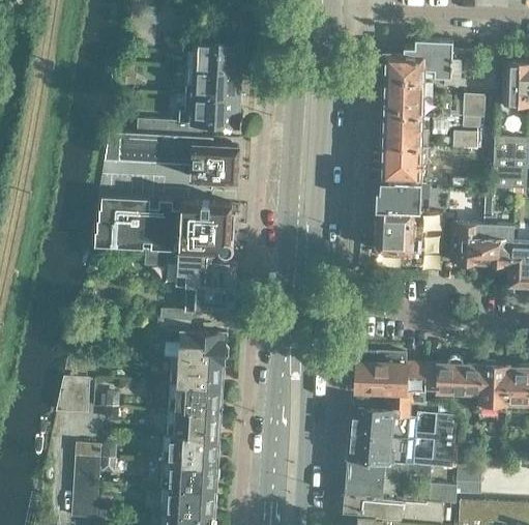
[(383,62),(382,82),(431,84),(432,73),(434,73),(433,79),(442,80),(442,89),(465,90),(466,80),(472,81),(473,53),(451,53),(451,44),(414,42),(414,51),(403,51),(403,57),(389,56),(383,62)]
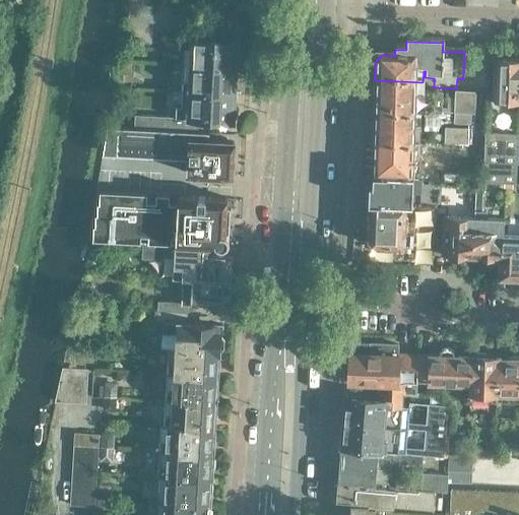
[(185,53),(184,70),(234,72),(234,71),(237,69),(238,60),(235,57),(236,46),(179,43),(179,52),(185,53)]
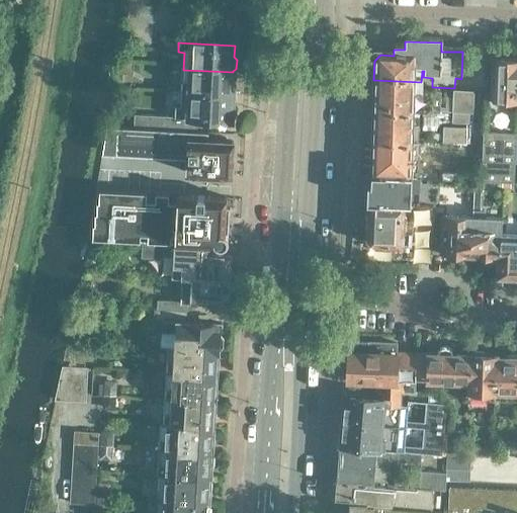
[(516,106),(516,94),(516,64),(494,63),(492,105),(516,106)]
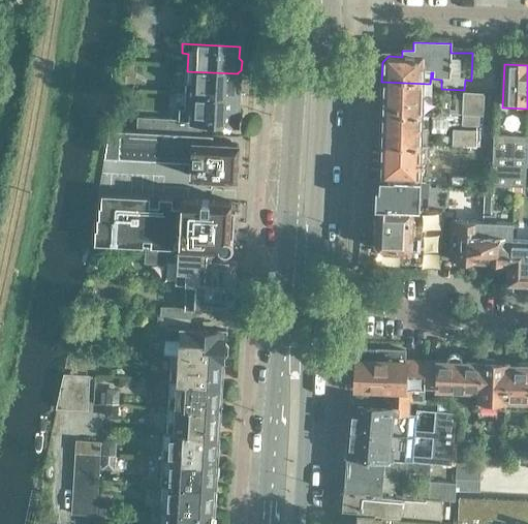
[(238,75),(238,73),(187,71),(185,97),(237,100),(238,90),(240,87),(241,78),(238,75)]
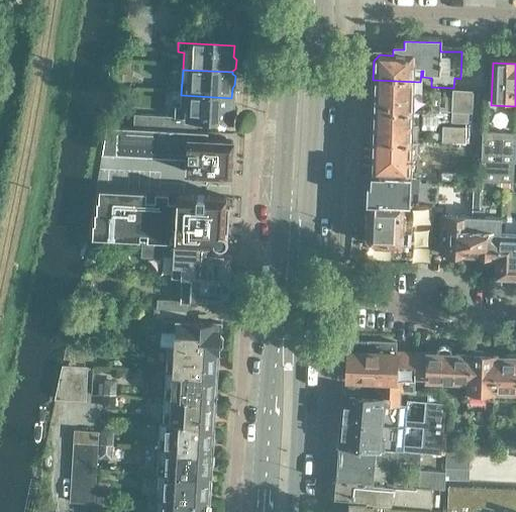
[(420,94),(420,82),(373,80),(372,113),(412,115),(437,116),(439,95),(420,94)]
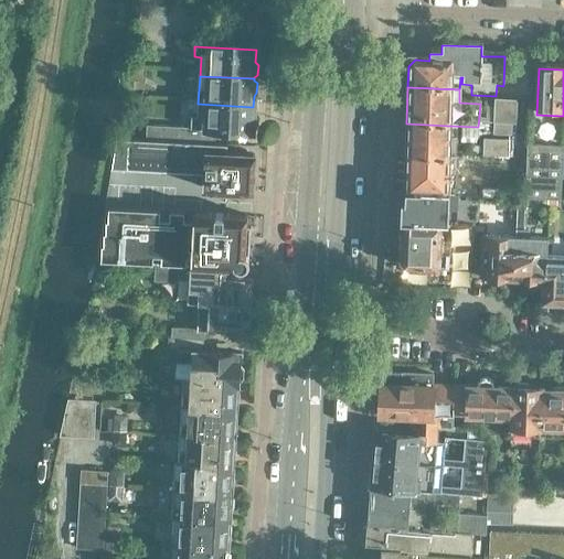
[(517,105),(496,103),(495,103),(492,139),(511,140),(512,129),(517,129),(517,105)]
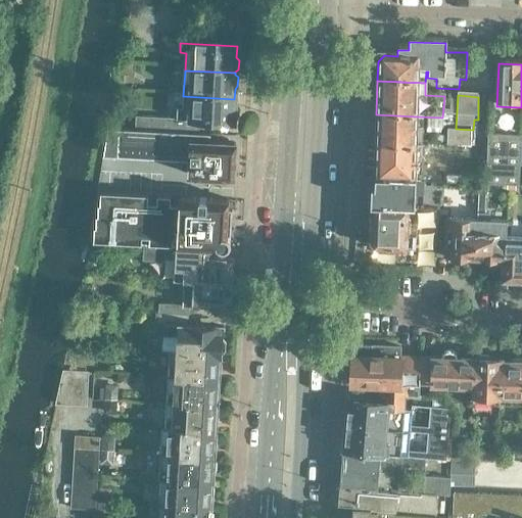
[(198,125),(202,125),(232,127),(233,114),(236,112),(236,103),(234,101),(234,99),(183,96),(182,111),(178,111),(177,123),(180,123),(179,124),(134,122),(134,134),(179,136),(196,137),(198,137),(198,125)]
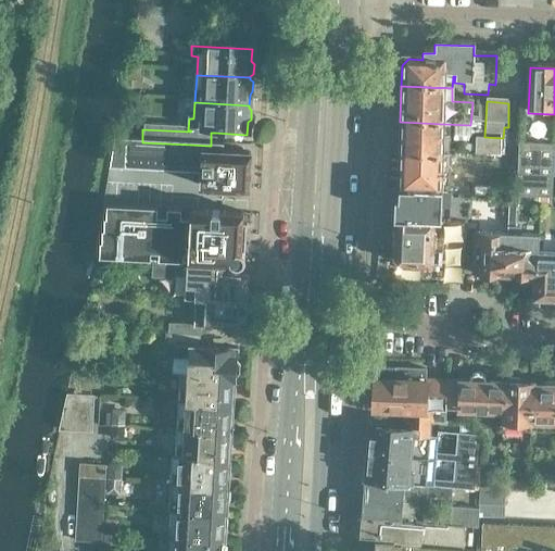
[(442,157),(443,124),(400,122),(399,155),(442,157)]
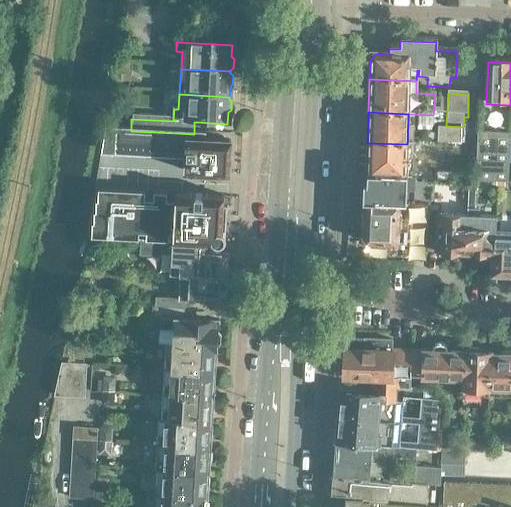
[(461,130),(460,130),(437,129),(436,145),(460,146),(461,130)]
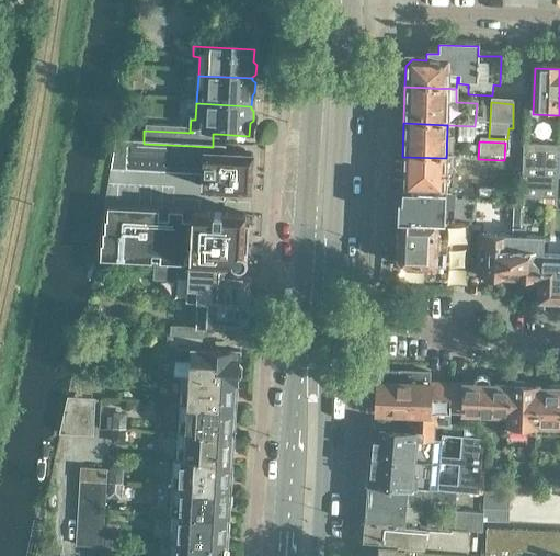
[(252,159),(224,157),(225,149),(225,148),(213,147),(126,143),(126,144),(125,176),(203,179),(202,192),(210,193),(241,195),(241,194),(250,195),(250,191),(252,189),(252,181),(251,179),(251,174),(253,172),(253,166),(251,163),(252,159)]
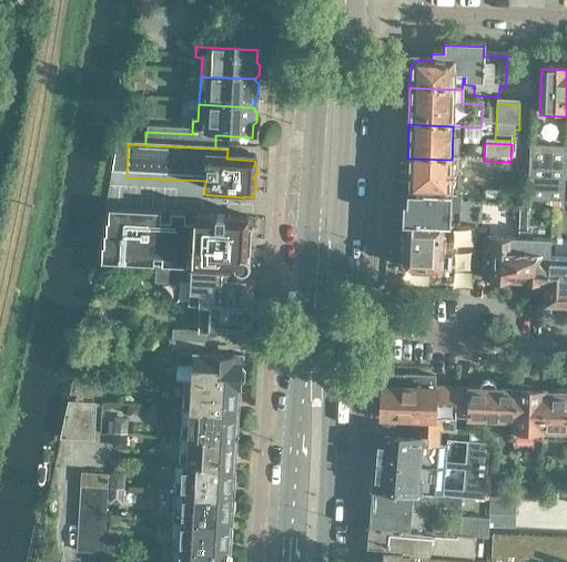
[(563,205),(565,151),(529,150),(528,183),(529,183),(528,204),(563,205)]
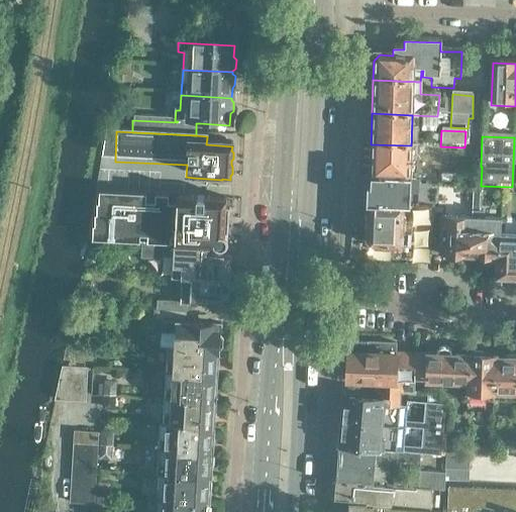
[(419,146),(411,145),(371,144),(370,178),(410,179),(410,189),(418,189),(419,146)]
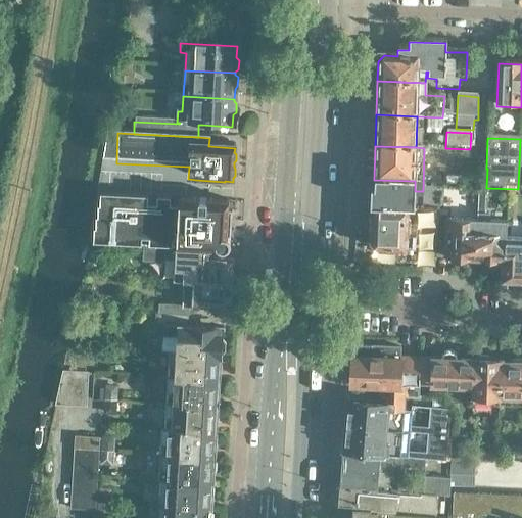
[(437,210),(438,191),(423,191),(415,191),(415,181),(374,180),(374,190),(371,189),(370,207),(437,210)]
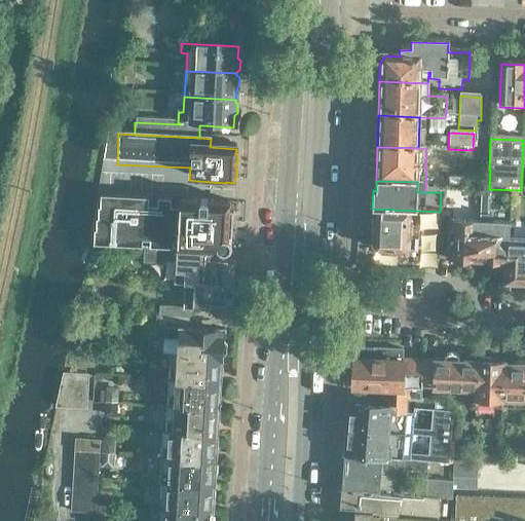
[(505,267),(508,243),(509,226),(491,225),(492,219),(487,219),(488,195),(481,194),(479,225),(476,266),(505,267)]
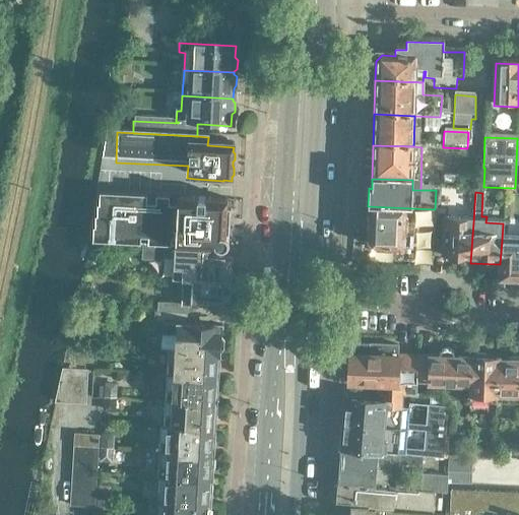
[(226,203),(178,200),(177,208),(168,208),(169,200),(155,199),(154,207),(146,207),(146,199),(112,197),(100,196),(99,208),(96,208),(96,219),(94,219),(94,231),(92,231),(92,245),(142,247),(200,251),(213,252),(213,251),(220,252),(220,251),(221,251),(222,251),(223,251),(224,250),(225,250),(225,249),(226,249),(226,248),(228,247),(228,246),(228,245),(230,214),(225,213),(226,203)]
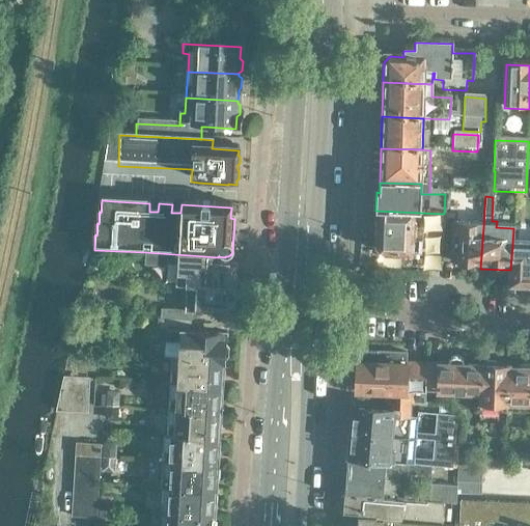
[(444,222),(444,214),(375,211),(373,247),(383,256),(430,258),(430,259),(442,259),(443,250),(444,222)]
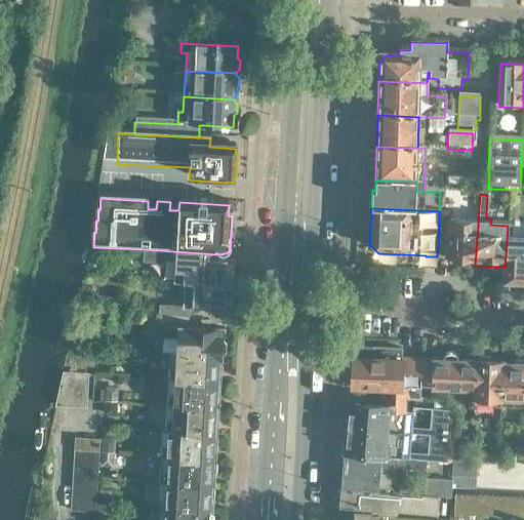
[(475,266),(478,225),(448,223),(448,220),(439,220),(438,247),(447,247),(447,264),(446,264),(475,266)]
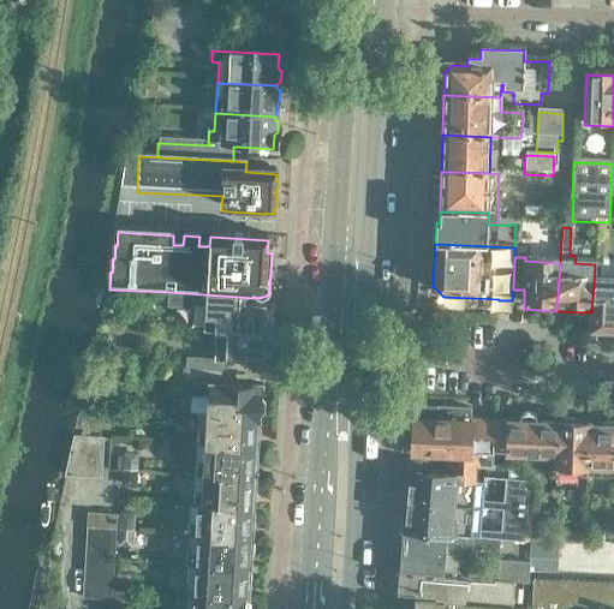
[(613,334),(613,284),(594,284),(591,312),(591,332),(586,332),(586,334),(613,334)]
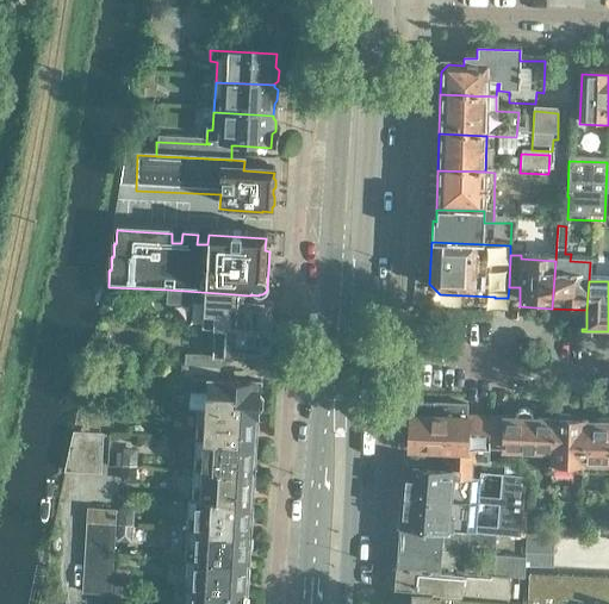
[(103,287),(103,298),(118,299),(119,288),(109,287),(103,287)]
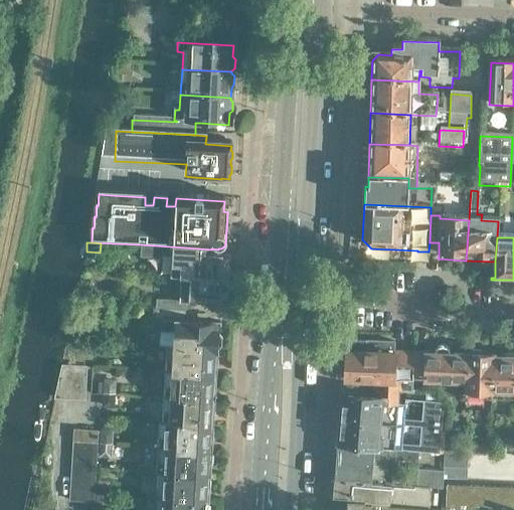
[(227,268),(228,260),(197,258),(198,248),(141,244),(140,259),(160,260),(160,256),(172,257),(171,280),(181,281),(227,284),(227,282),(229,276),(228,269),(228,268),(227,268)]
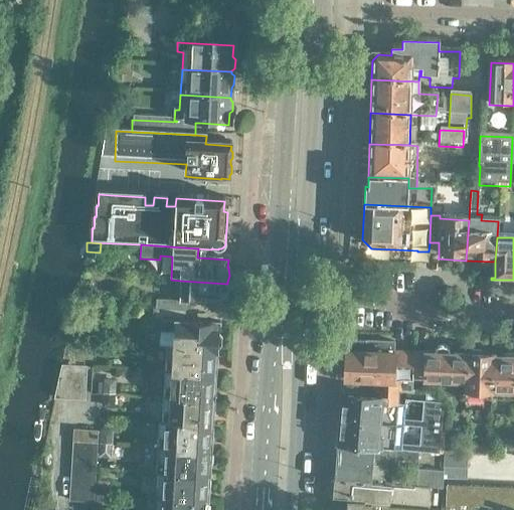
[(227,285),(227,284),(181,281),(179,304),(155,302),(154,313),(183,314),(184,305),(225,308),(226,298),(228,292),(227,285)]
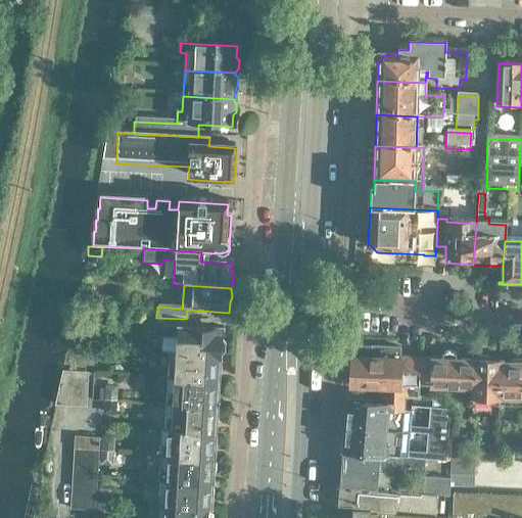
[(188,320),(186,319),(156,318),(155,329),(163,329),(161,355),(170,356),(221,359),(221,358),(225,355),(225,345),(222,343),(223,332),(187,330),(188,320)]
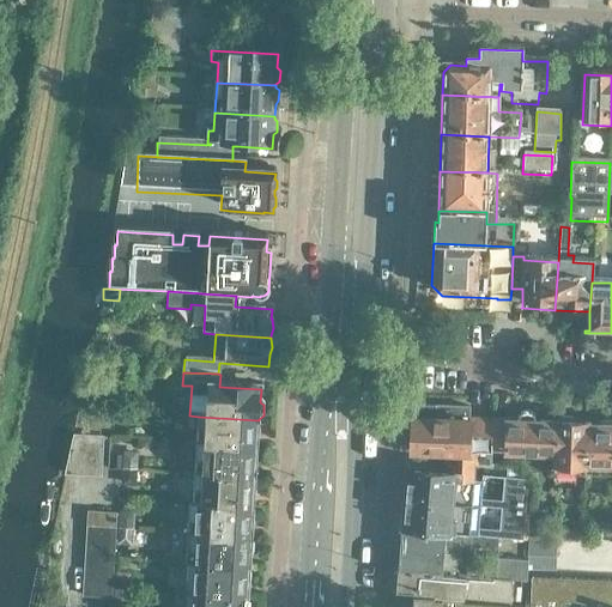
[(491,453),(492,424),(467,424),(467,411),(414,410),(407,416),(406,450),(411,450),(411,454),(447,455),(446,466),(490,467),(491,453)]
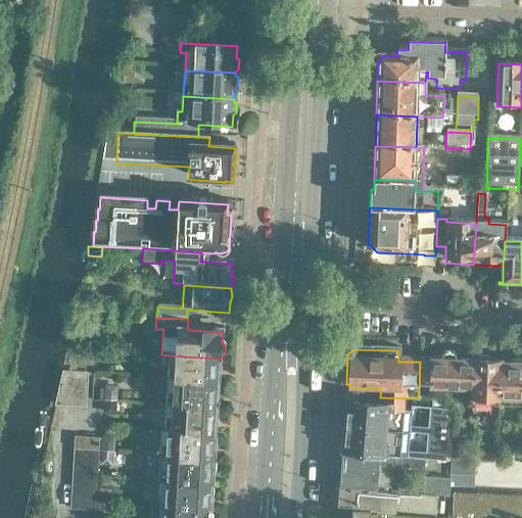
[(473,390),(474,363),(457,363),(456,360),(453,357),(448,355),(444,356),(441,359),(441,363),(420,362),(419,386),(430,387),(430,388),(473,390)]
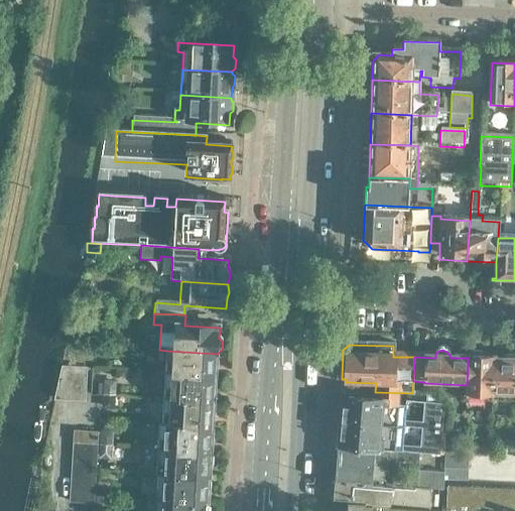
[(218,366),(218,354),(167,351),(165,376),(213,379),(214,370),(218,366)]
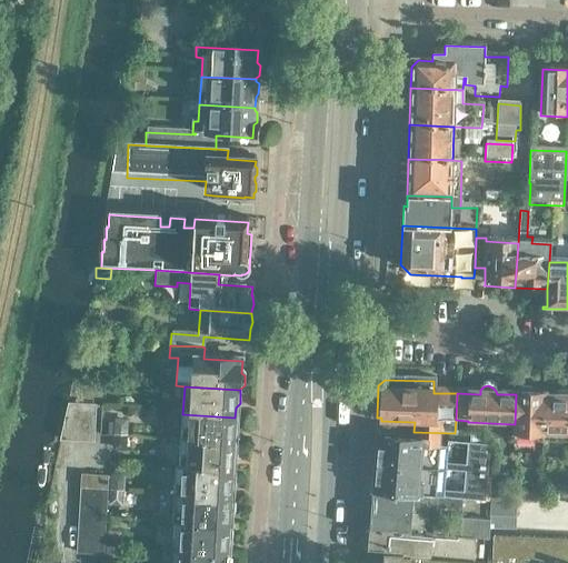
[(542,443),(545,398),(545,395),(532,395),(530,392),(520,392),(518,394),(516,394),(515,424),(514,434),(514,435),(512,442),(542,443)]
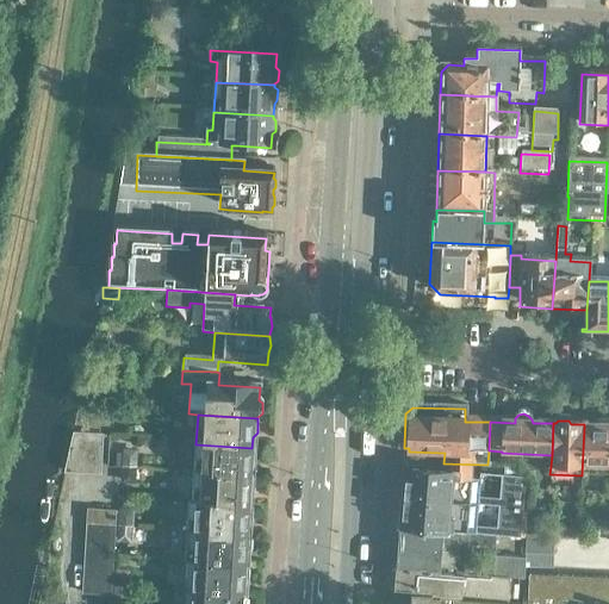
[(608,477),(608,425),(608,424),(598,424),(595,428),(584,427),(582,475),(608,477)]
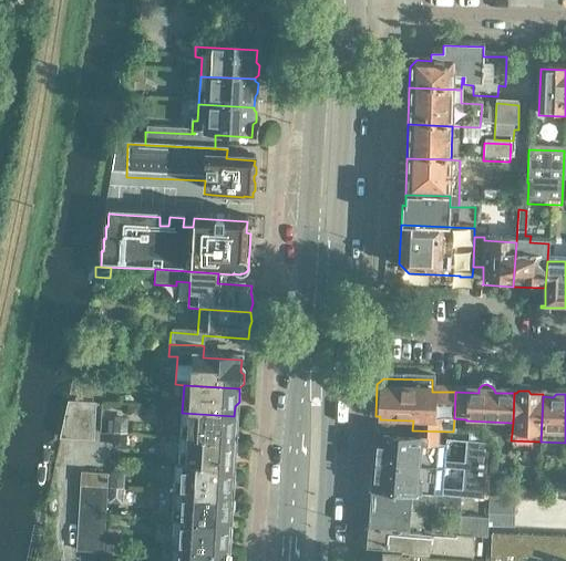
[(95,408),(68,406),(65,416),(79,417),(95,418),(95,408)]
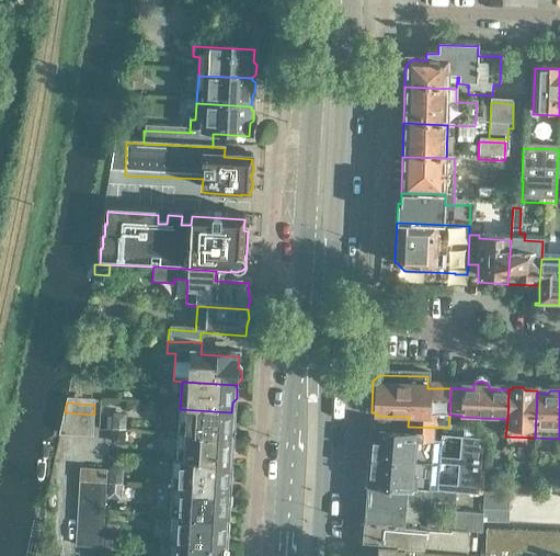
[(231,413),(231,412),(180,409),(178,438),(230,441),(230,429),(235,426),(235,417),(231,413)]
